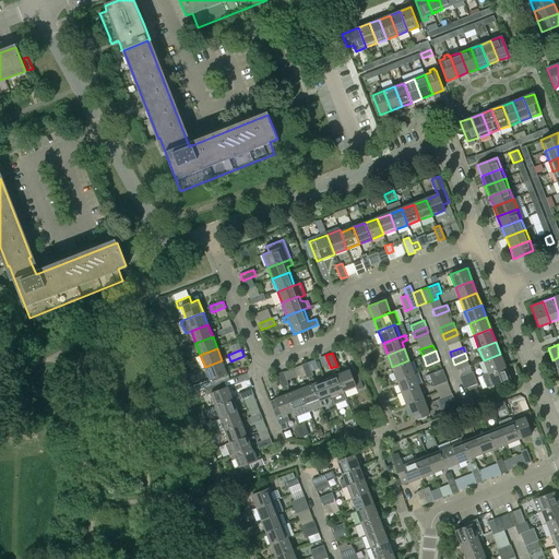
[(504,366),(500,354),(484,360),(488,372),(504,366)]
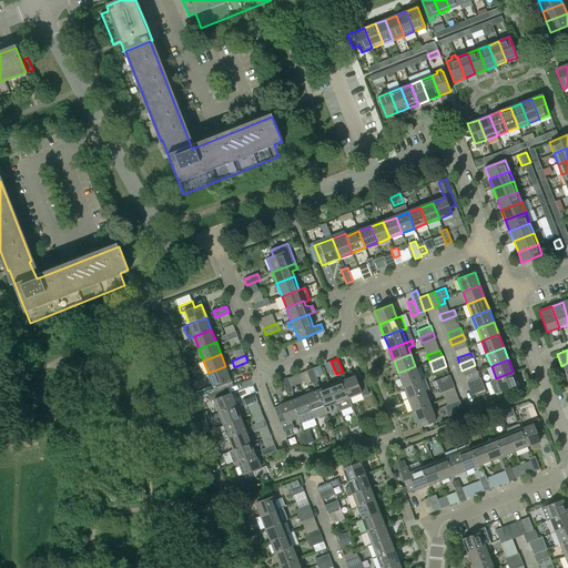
[(205,388),(208,395),(221,389),(219,384),(231,379),(225,366),(209,373),(213,385),(205,388)]
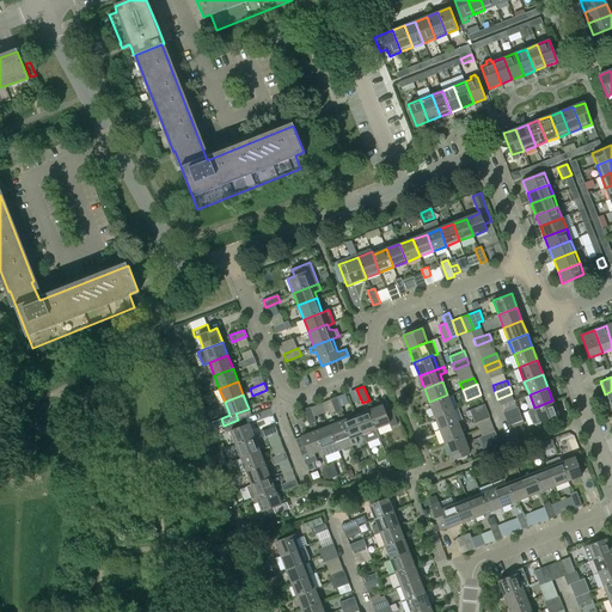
[(429,402),(434,415),(453,409),(447,395),(429,402)]
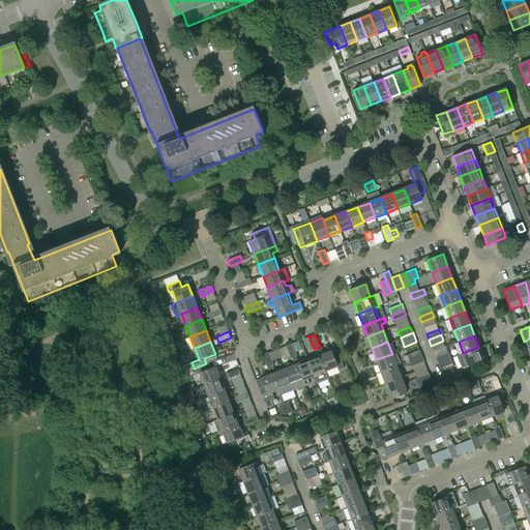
[(483,358),(478,347),(463,353),(457,355),(463,371),(468,367),(467,364),(483,358)]
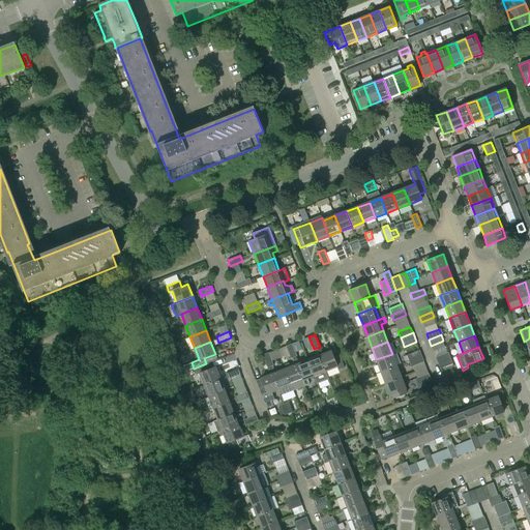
[(297,356),(294,349),(288,351),(291,358),(297,356)]
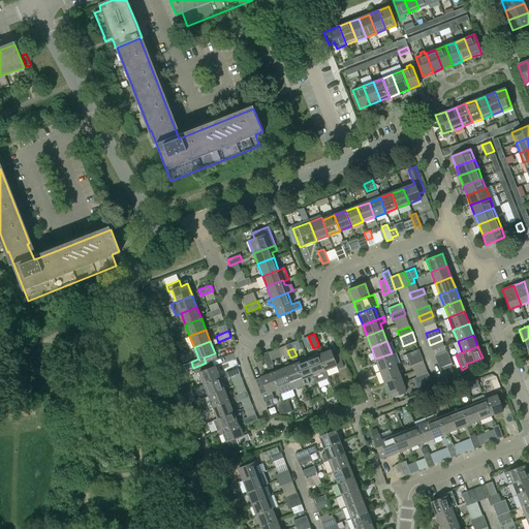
[(408,360),(421,355),(418,349),(406,354),(408,360)]
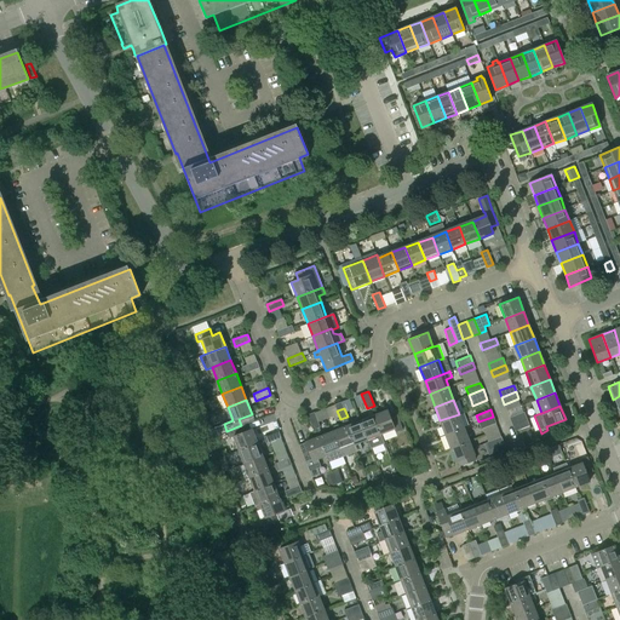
[(373,415),(380,434),(395,429),(396,432),(402,430),(397,414),(390,418),(388,411),(373,415)]
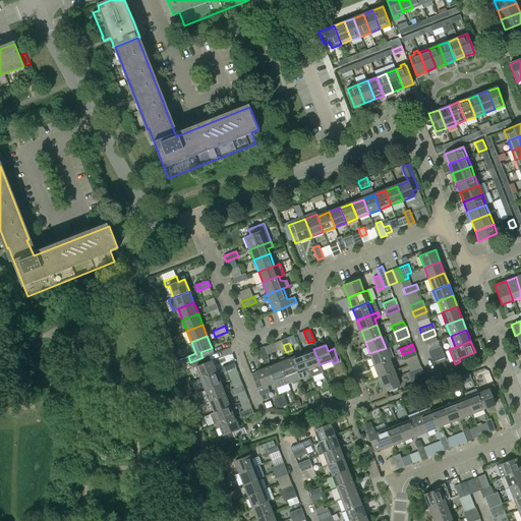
[(258,348),(263,361),(269,358),(264,346),(258,348)]
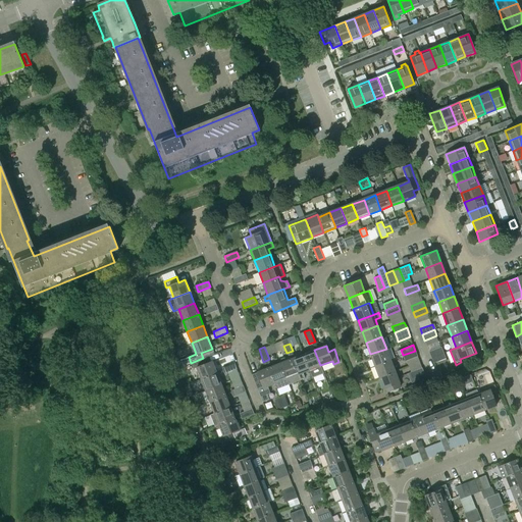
[(431,358),(444,353),(441,347),(428,352),(431,358)]
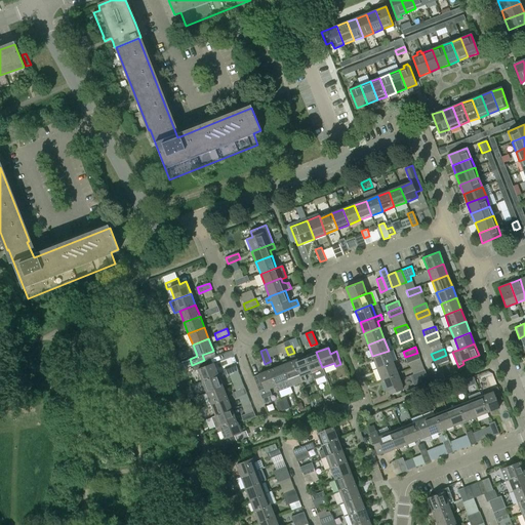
[(372,356),(377,368),(393,362),(389,351),(372,356)]
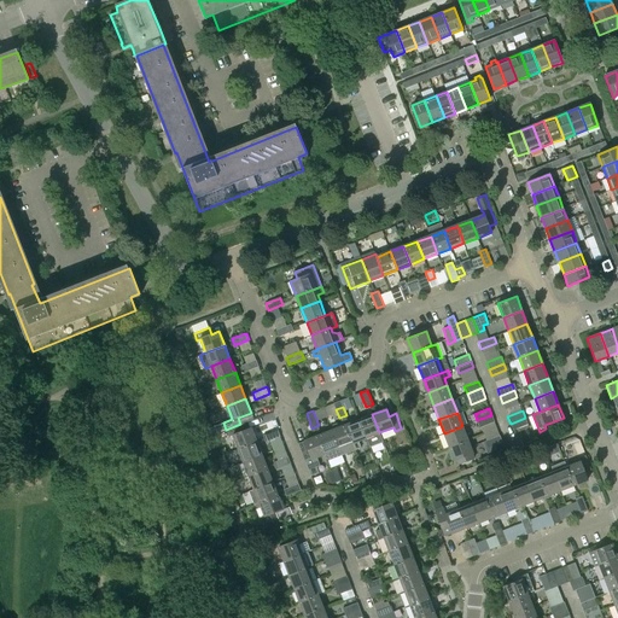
[(372,414),(359,419),(366,438),(379,432),(372,414)]
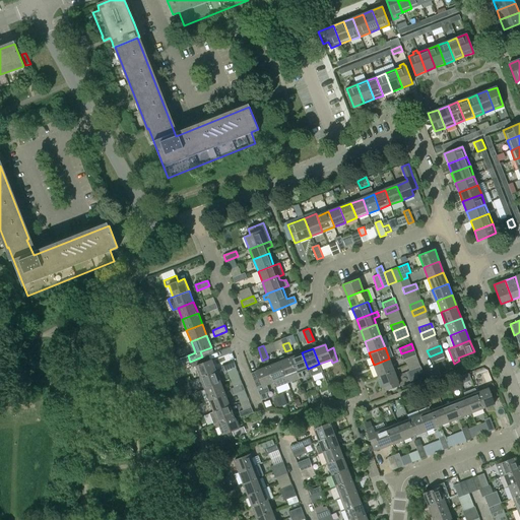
[(413,349),(401,353),(403,360),(415,354),(413,349)]
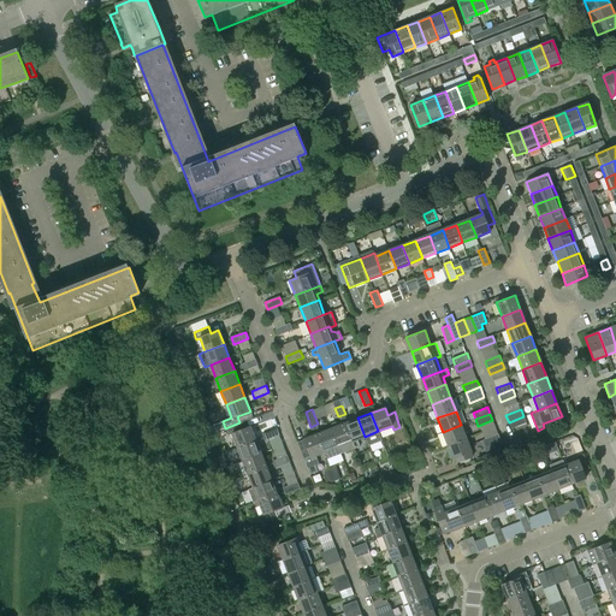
[(349,420),(350,421),(345,424),(351,442),(354,449),(360,446),(357,439),(365,437),(357,418),(357,416),(355,416),(350,418),(349,420)]
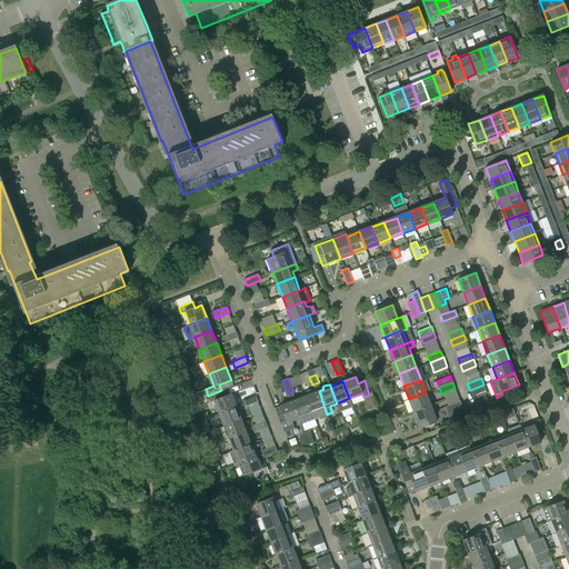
[(483,385),(470,390),(472,396),(486,390),(483,385)]
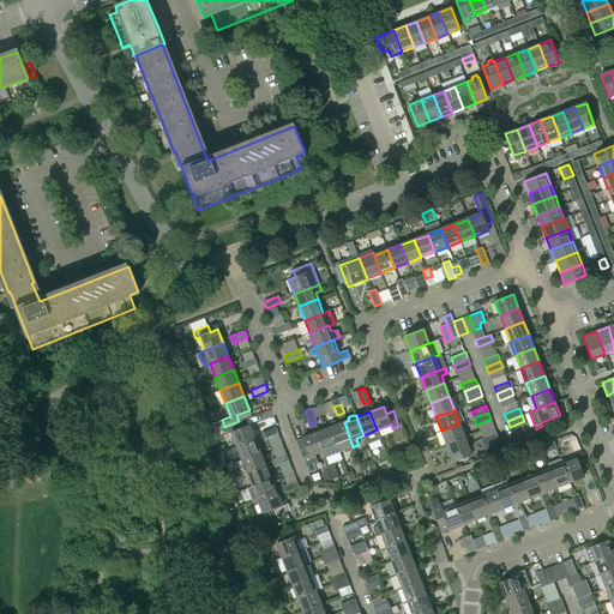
[(232,432),(236,445),(254,439),(250,425),(242,428),(239,421),(224,427),(228,433),(232,432)]
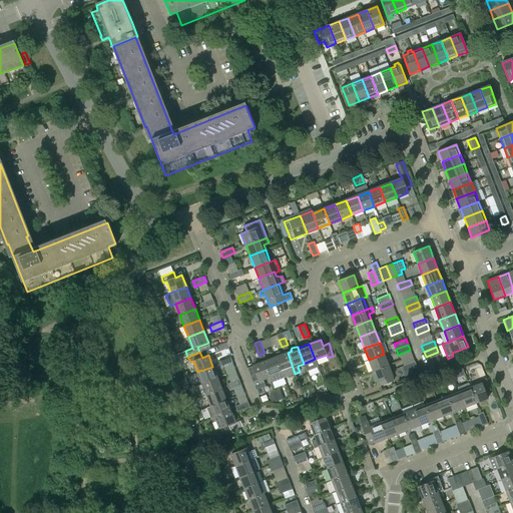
[(276,357),(282,373),(293,368),(288,353),(283,354),(282,352),(280,352),(278,352),(277,353),(276,355),(276,357)]
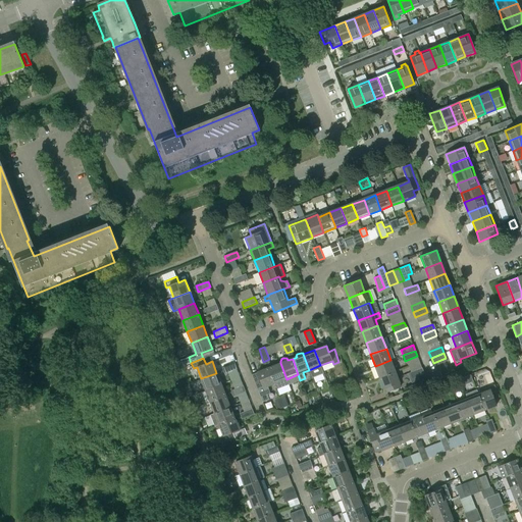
[(395,371),(390,360),(375,366),(379,377),(395,371)]
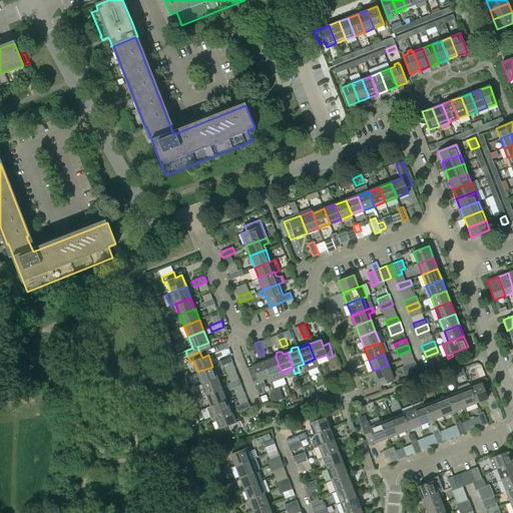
[(232,362),(230,357),(217,361),(220,367),(232,362)]
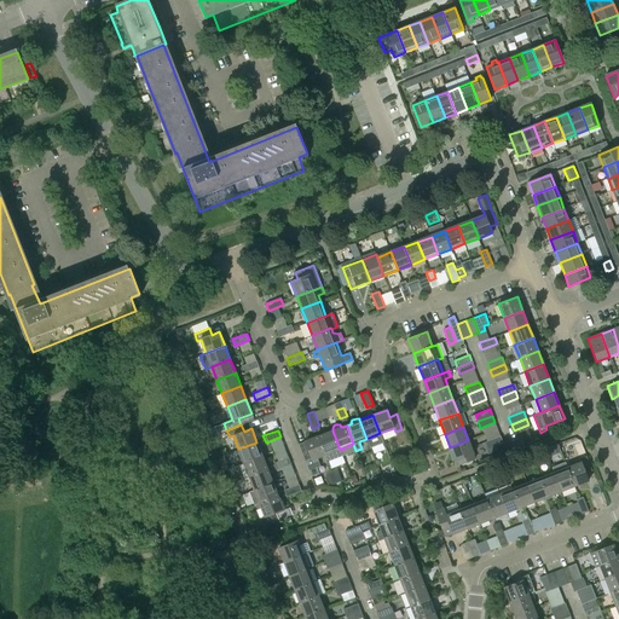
[(333,431),(319,435),(327,455),(325,455),(329,462),(342,456),(340,450),(333,431)]
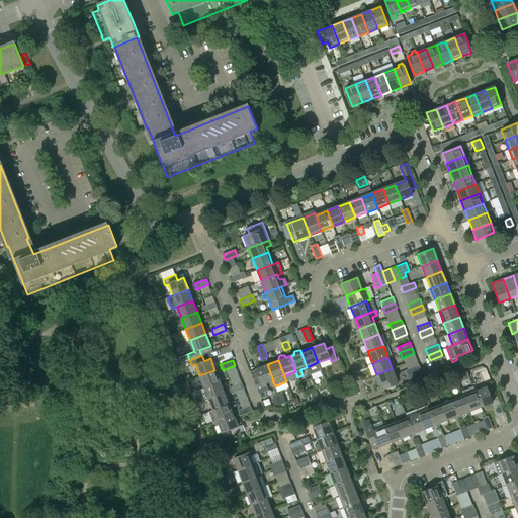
[(273,380),(267,364),(255,369),(250,371),(260,399),(267,397),(265,392),(268,391),(265,383),(272,380),(273,380)]
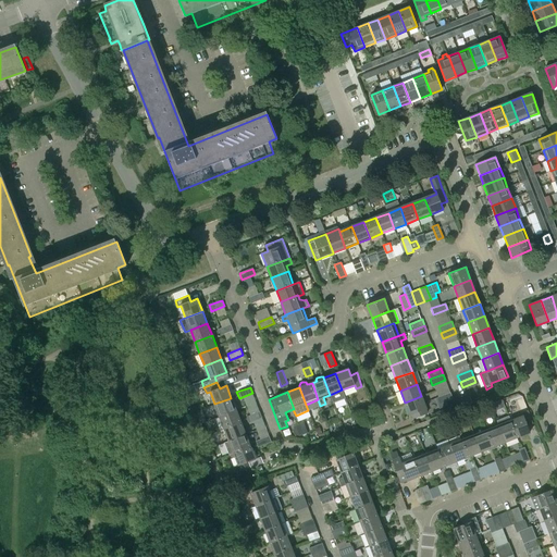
[(453,399),(450,393),(437,398),(440,404),(453,399)]
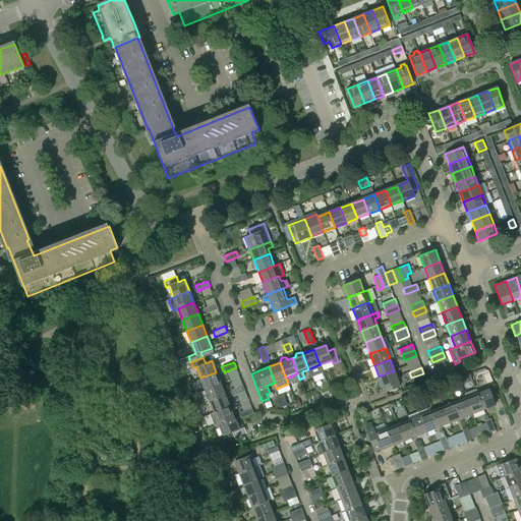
[(399,386),(398,383),(399,383),(394,370),(379,377),(383,389),(385,388),(386,391),(399,386)]
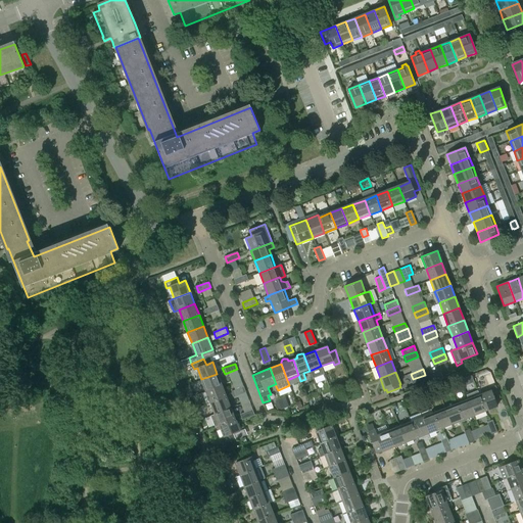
[(201,379),(205,391),(221,385),(217,374),(201,379)]
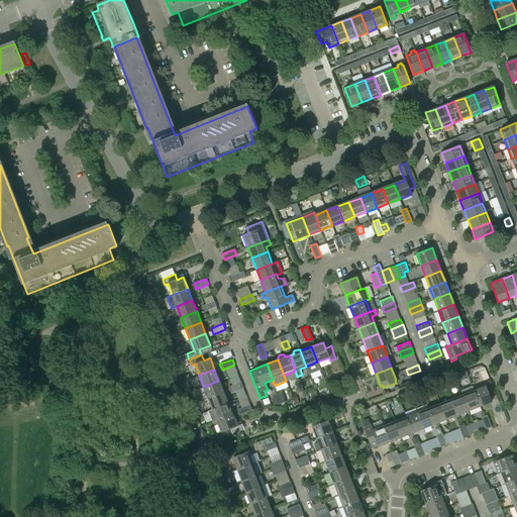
[(479,383),(489,379),(486,371),(476,375),(479,383)]
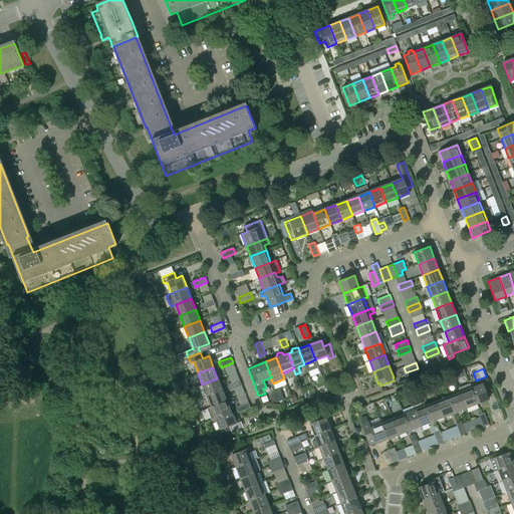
[(202,384),(207,396),(222,390),(217,378),(202,384)]
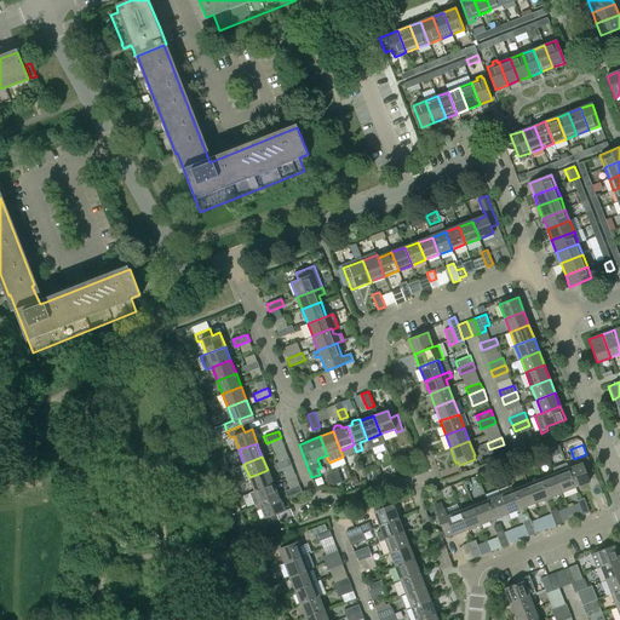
[(569,469),(577,487),(590,482),(587,474),(593,471),(589,457),(581,459),(583,463),(569,469)]
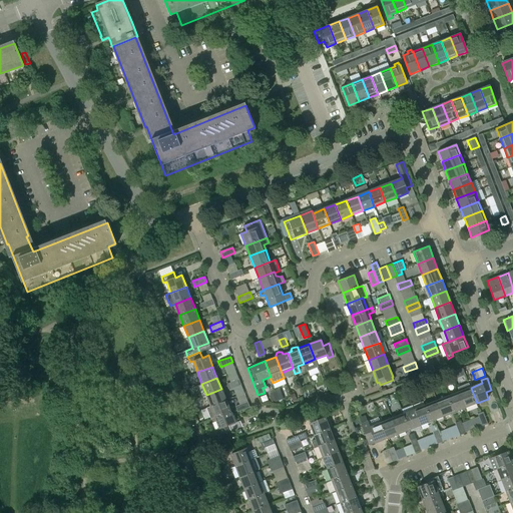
[(228,389),(235,387),(232,381),(226,383),(228,389)]
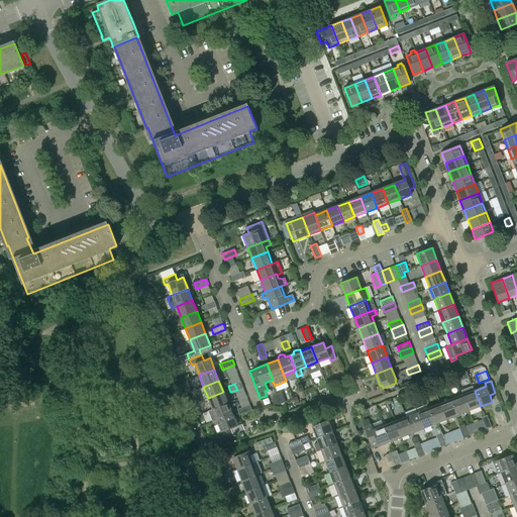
[(460,391),(462,396),(463,395),(470,410),(481,406),(475,391),(474,391),(473,387),(460,391)]
